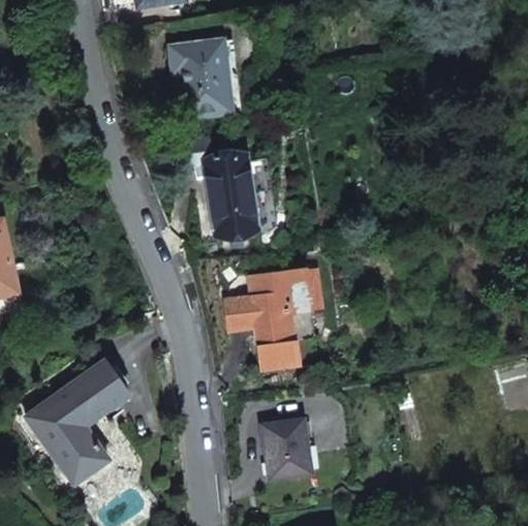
[(180,68),(185,115),(231,110),(222,36),(173,43),(175,68),(180,68)]
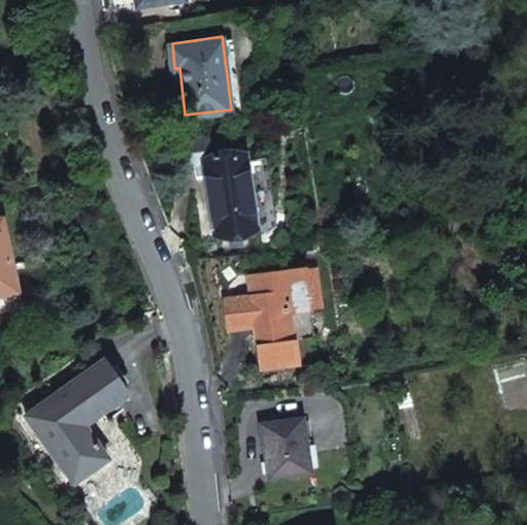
[(203,162),(215,233),(259,226),(245,150),(213,155),(210,132),(176,138),(182,166),(203,162)]
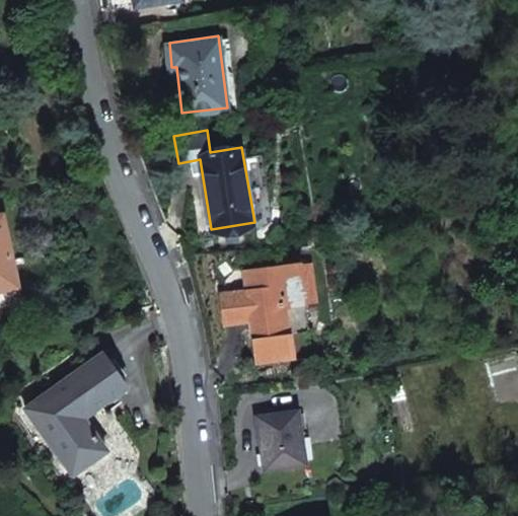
[(0,302),(21,298),(18,282),(17,283),(2,212),(0,212),(0,302)]
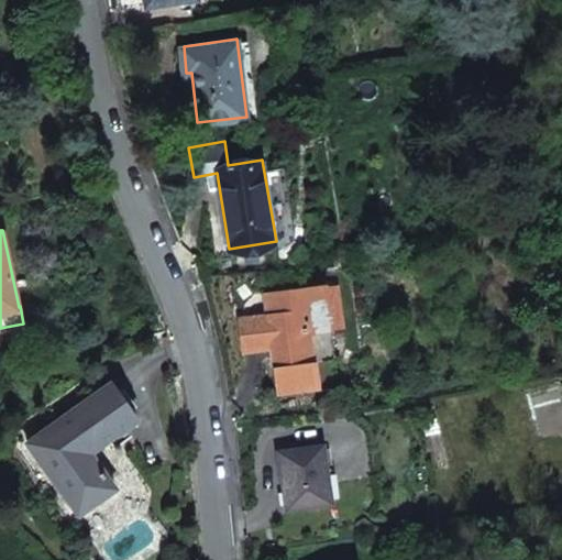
[(273,344),(279,390),(319,384),(316,359),(335,357),(326,283),(266,292),(268,313),(241,317),(244,348),(273,344)]
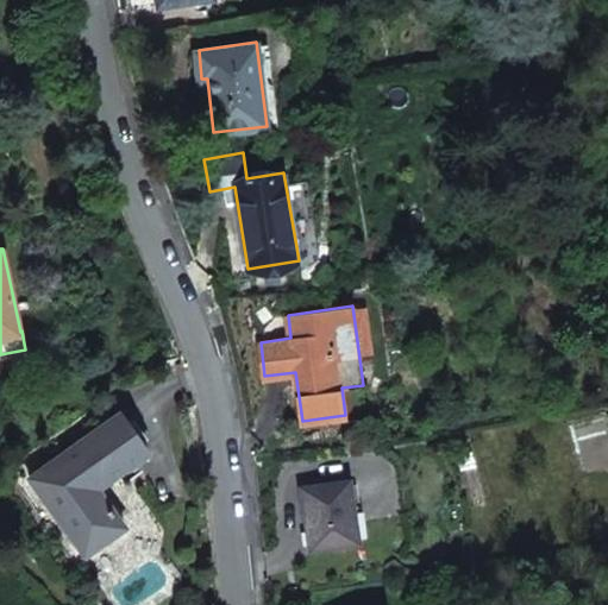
[(30,474),(86,552),(124,523),(98,487),(150,451),(120,410),(30,474)]
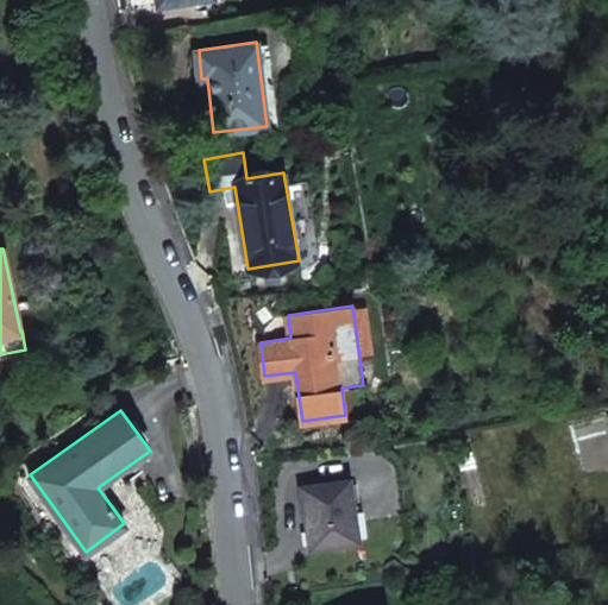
[(301,485),(311,547),(361,540),(350,478),(301,485)]
